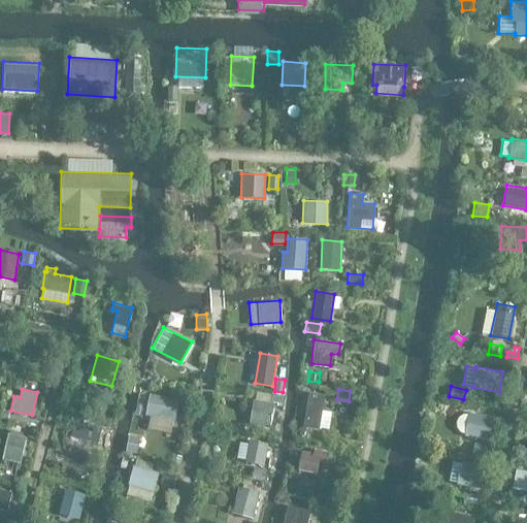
[(178,398),(150,392),(144,414),(150,415),(146,427),(170,431),(172,420),(174,420),(178,398)]
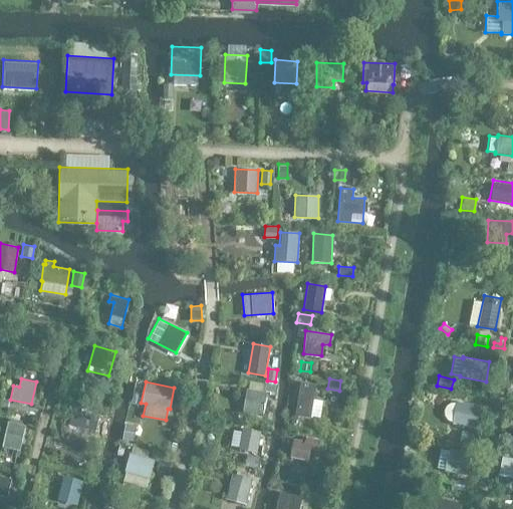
[(315,385),(300,382),(295,415),(310,418),(311,415),(320,417),(323,400),(316,399),(317,394),(314,394),(315,385)]
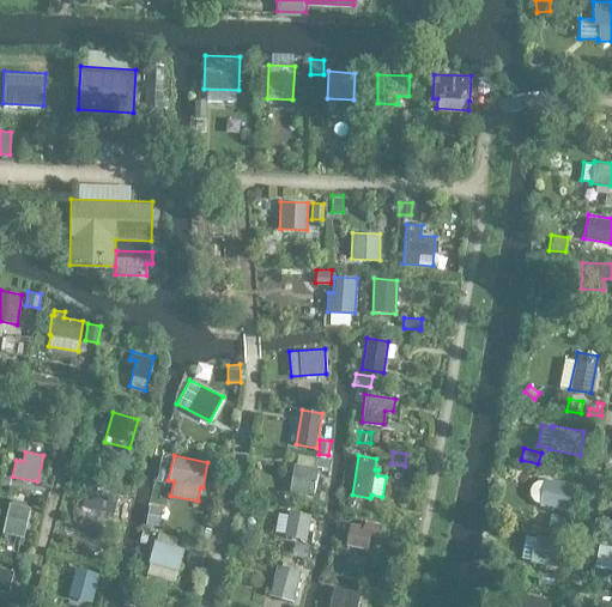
[(331,457),(316,456),(315,465),(329,466),(331,457)]
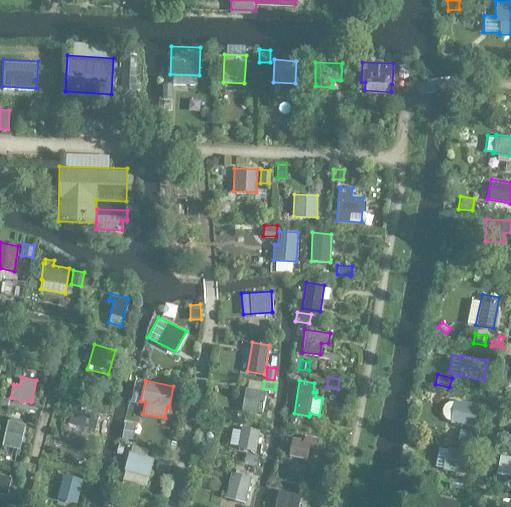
[(265,390),(245,387),(242,411),(261,414),(265,390)]
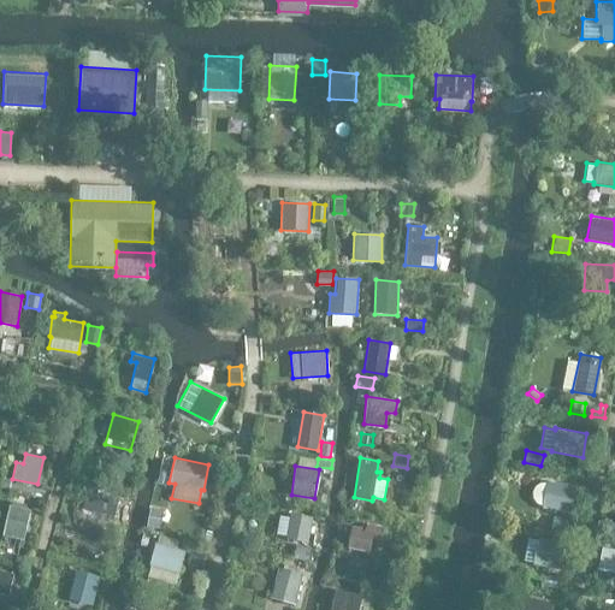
[(88,478),(86,468),(78,469),(80,480),(88,478)]
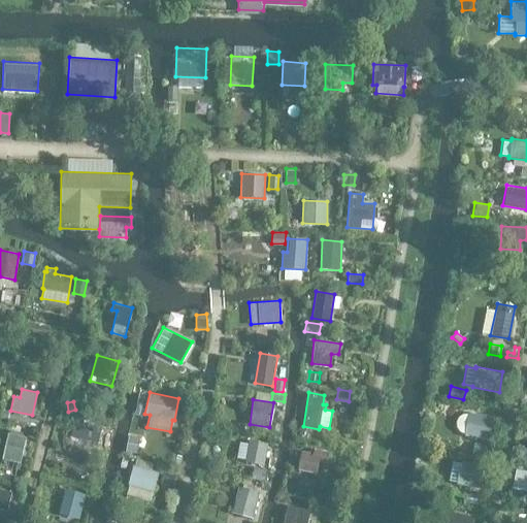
[(0,415),(7,418),(9,410),(0,407),(0,415)]
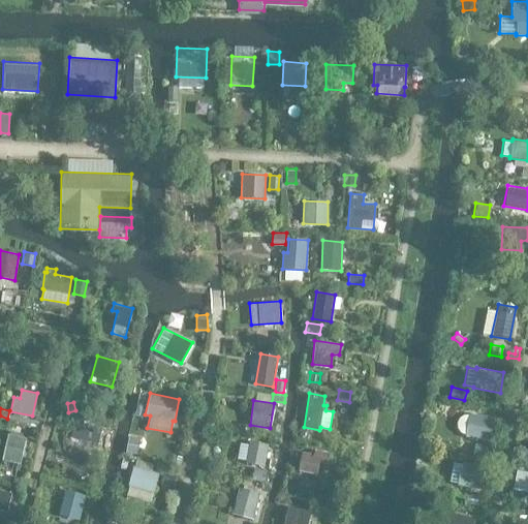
[(490,440),(494,417),(469,411),(465,435),(490,440)]
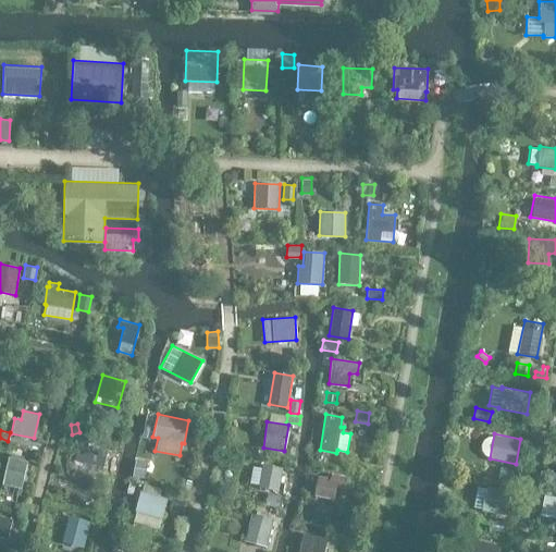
[(107,450),(78,442),(74,460),(102,467),(107,450)]
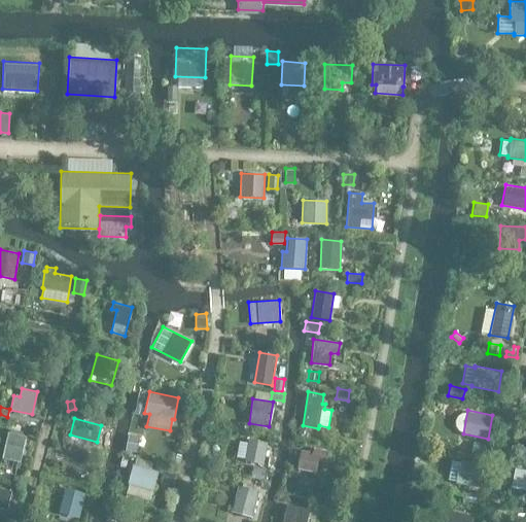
[(26,436),(7,431),(1,457),(20,462),(26,436)]
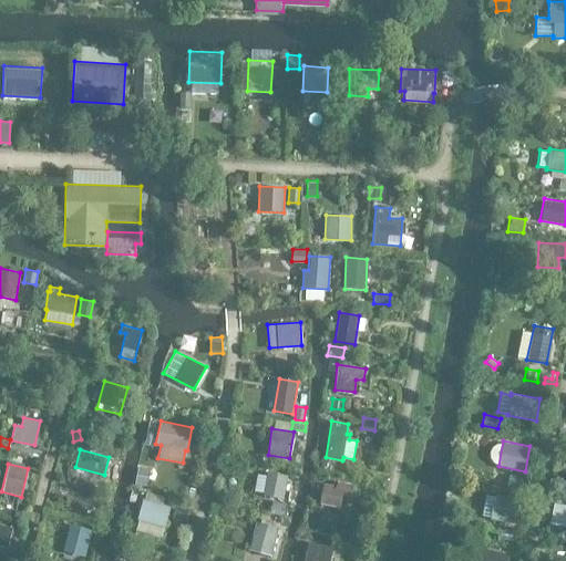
[(150,468),(139,466),(135,482),(146,485),(150,468)]
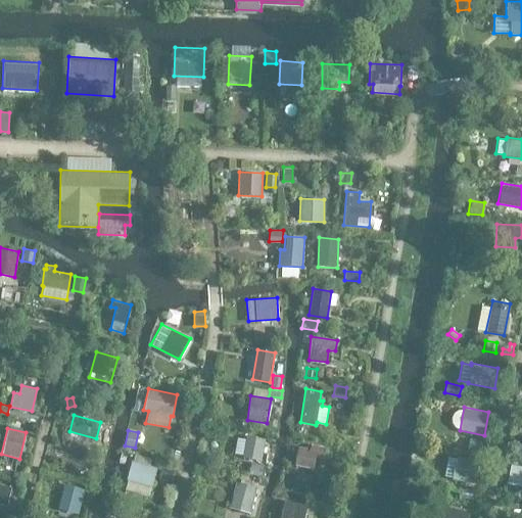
[(242,454),(241,458),(262,461),(265,438),(246,435),(246,438),(237,437),(234,453),(242,454)]
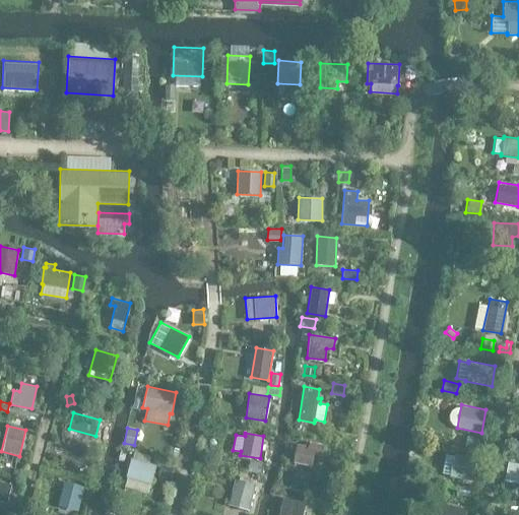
[(480,438),(466,435),(463,446),(478,449),(480,438)]
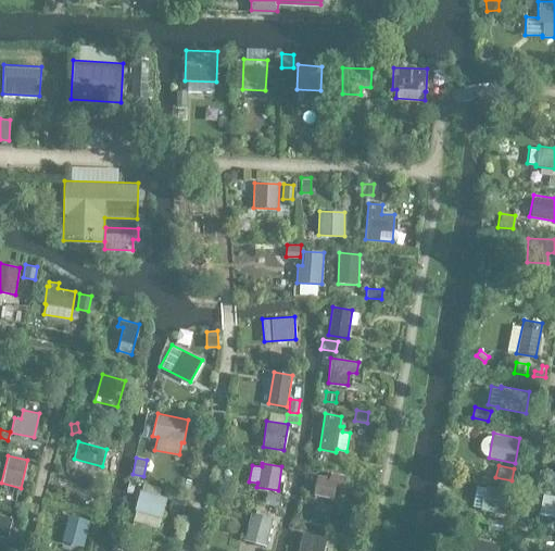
[(330,472),(329,477),(317,475),(314,495),(332,498),(336,485),(344,487),(347,475),(330,472)]
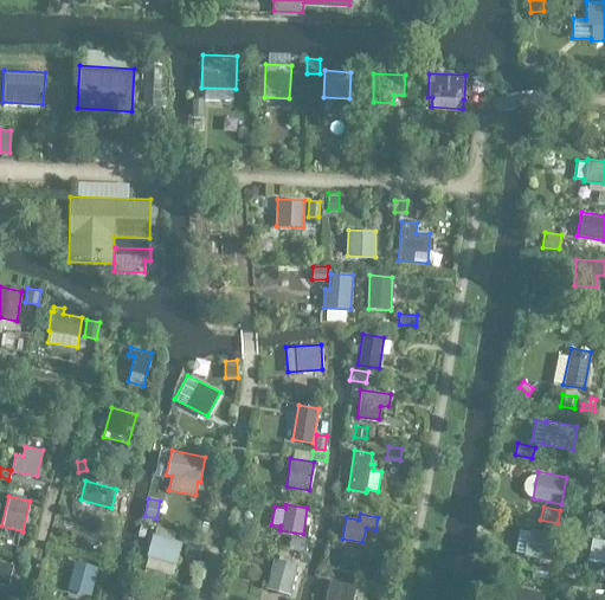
[(198,518),(195,529),(207,531),(210,522),(198,518)]
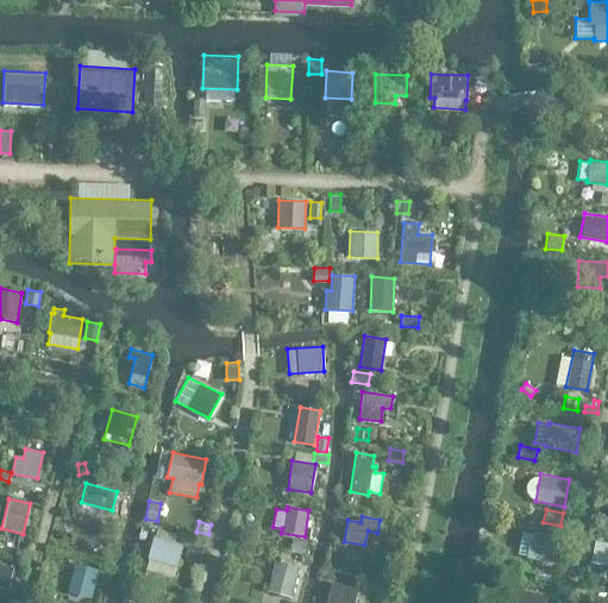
[(176,533),(157,527),(155,535),(152,535),(146,558),(148,559),(145,569),(173,576),(175,565),(176,566),(182,544),(174,541),(176,533)]
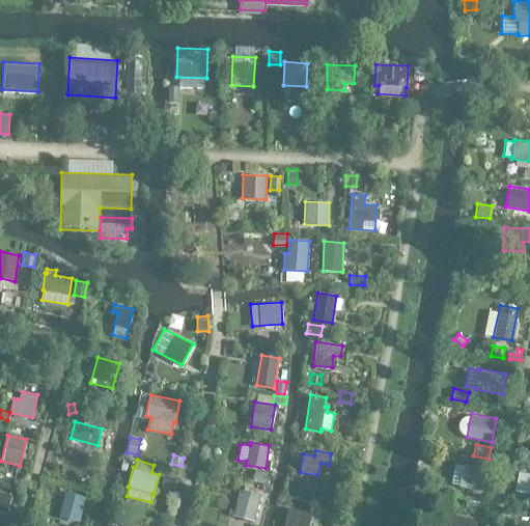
[(486,467),(463,463),(463,465),(454,463),(450,482),(458,483),(458,486),(481,491),(486,467)]
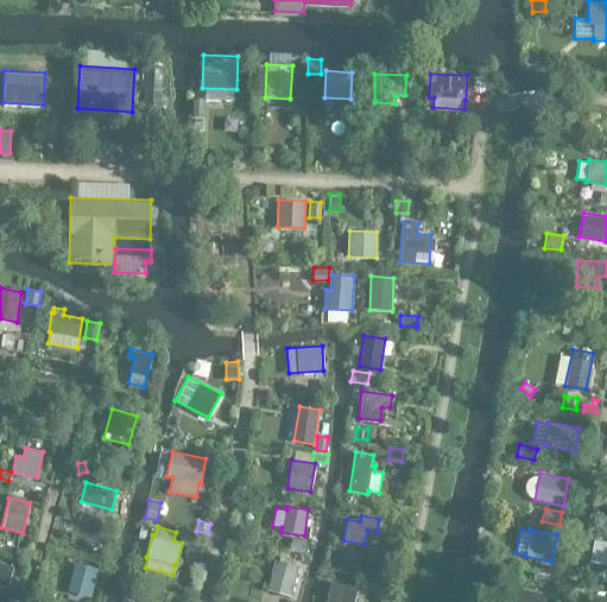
[(291,537),(289,550),(305,552),(308,539),(291,537)]
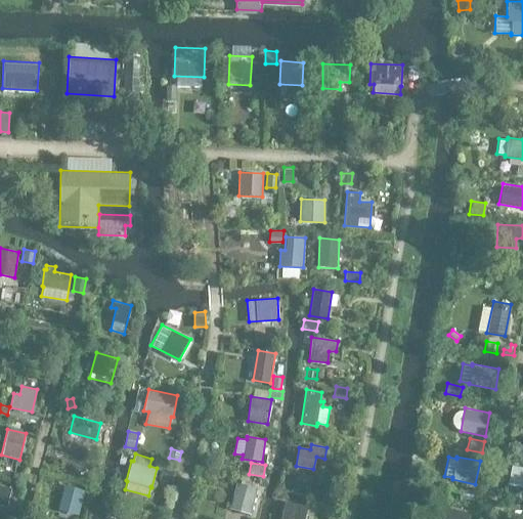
[(522,488),(522,467),(511,465),(507,485),(522,488)]
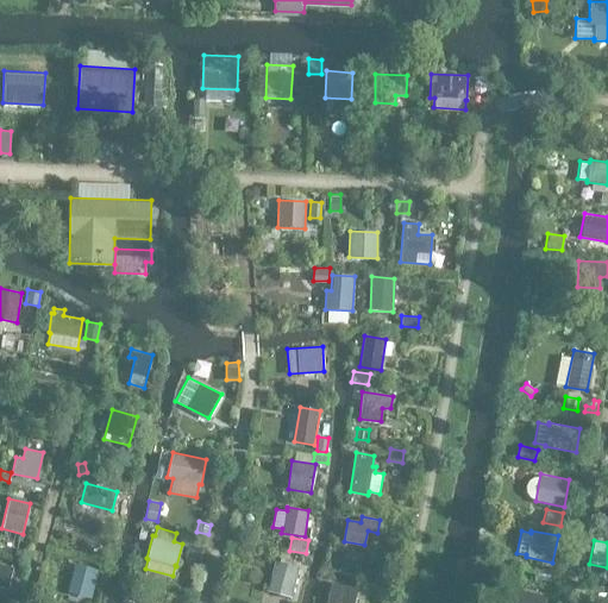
[(188,544),(186,556),(201,560),(204,547),(188,544)]
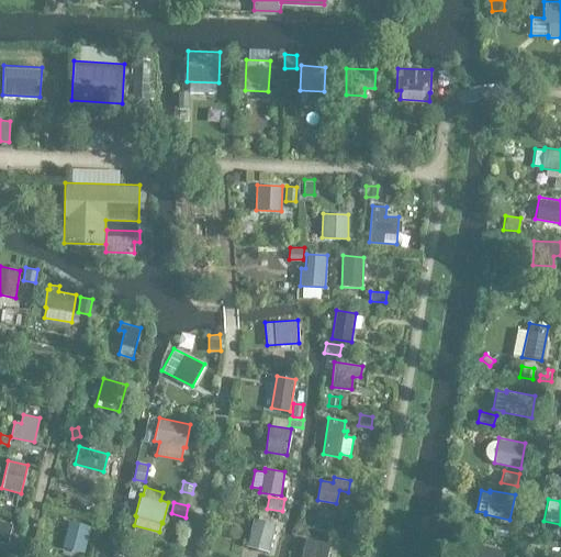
[(268,550),(276,523),(253,517),(246,545),(268,550)]
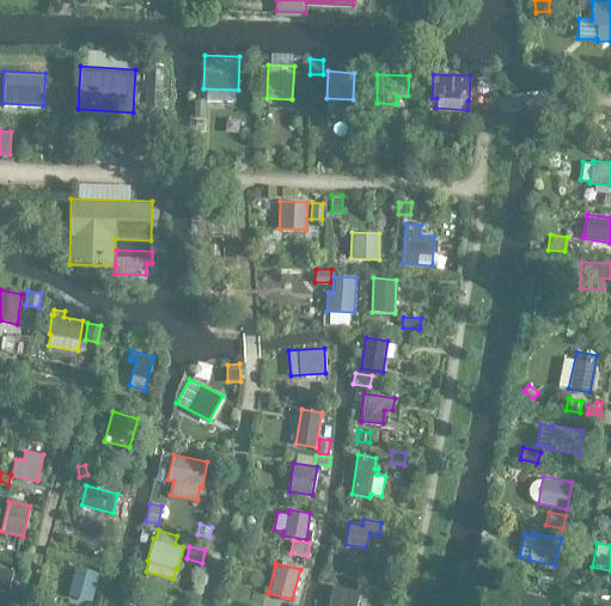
[(0,588),(7,591),(13,570),(0,565),(0,588)]
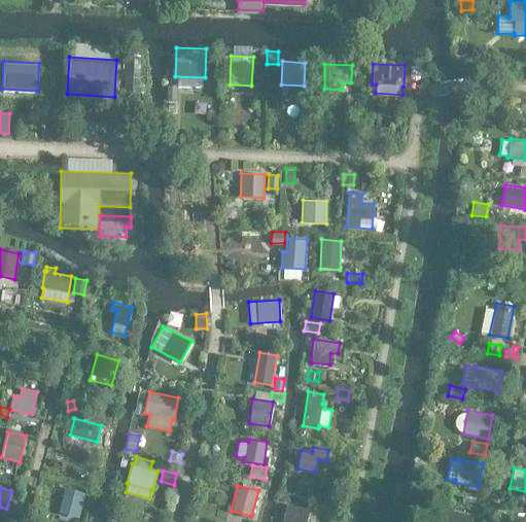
[(64,488),(58,512),(77,517),(83,492),(64,488)]
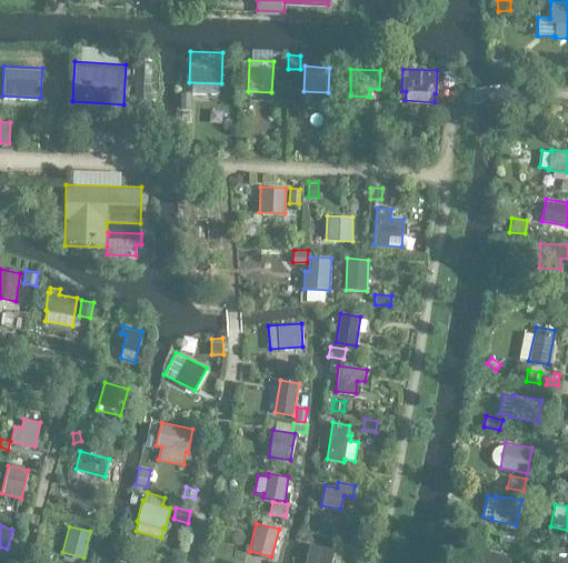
[(515,532),(502,529),(500,540),(512,542),(515,532)]
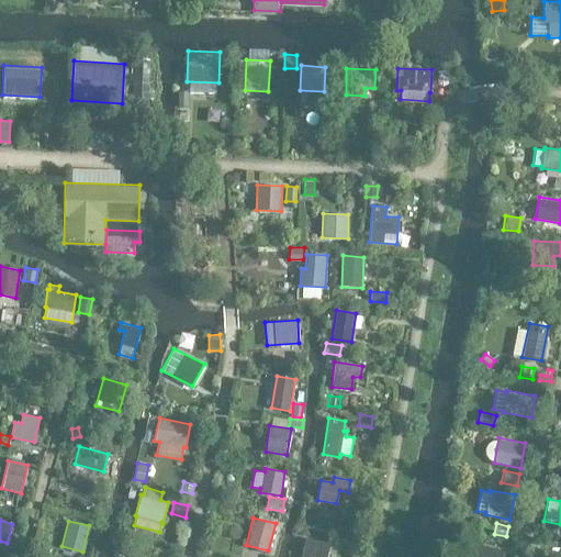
[(326,556),(331,542),(305,537),(301,556),(326,556)]
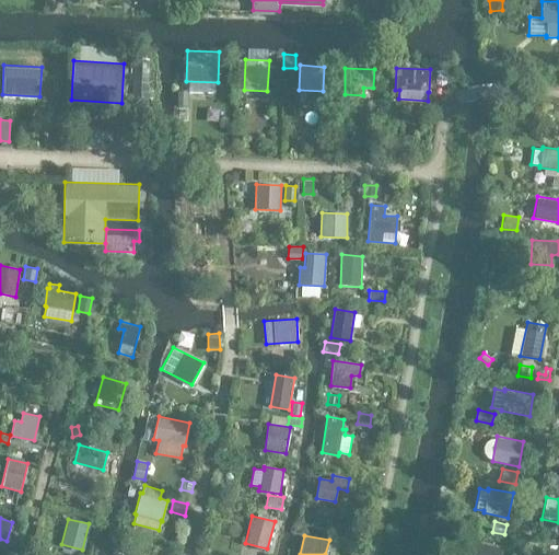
[(500,554),(502,545),(475,540),(472,554),(500,554)]
